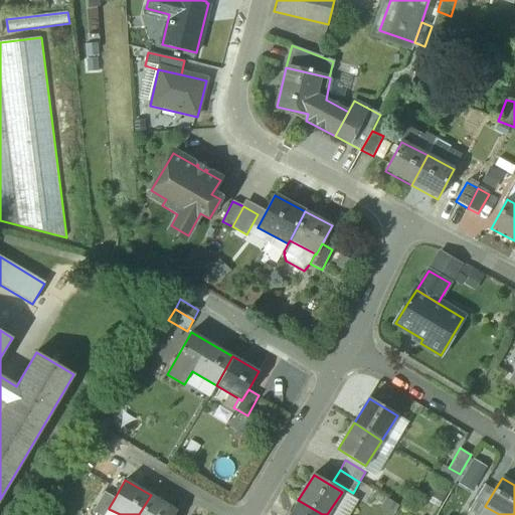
[(494,491),(484,485),(469,511),(476,514),(481,514),(486,507),(485,506),(494,491)]
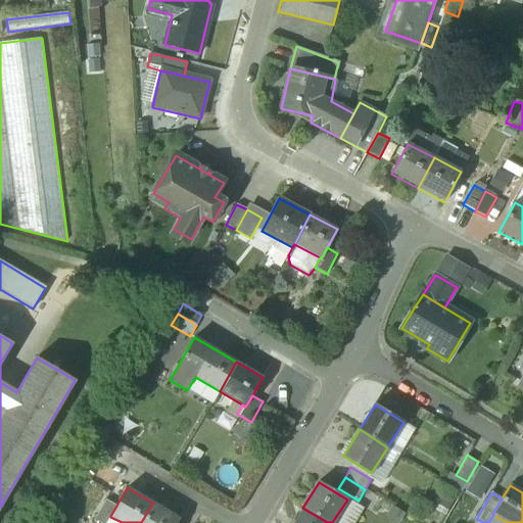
[(106,500),(94,520),(100,522),(106,522),(110,517),(110,516),(116,506),(106,500)]
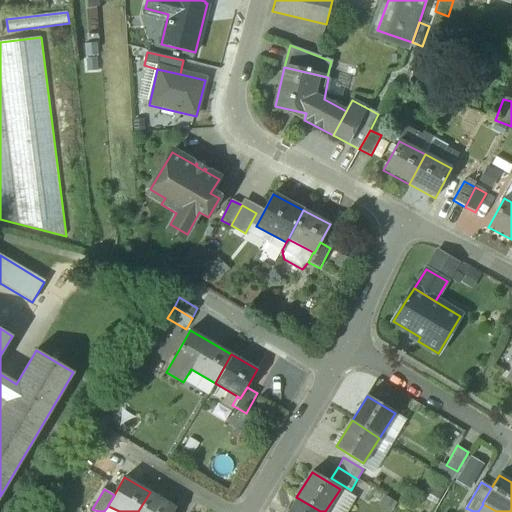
[(150,492),(138,511),(171,511),(175,507),(150,492)]
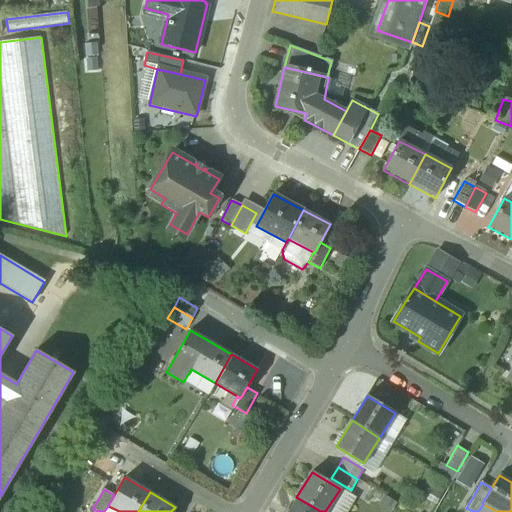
[(320,511),(296,497),(286,511),(320,511)]
